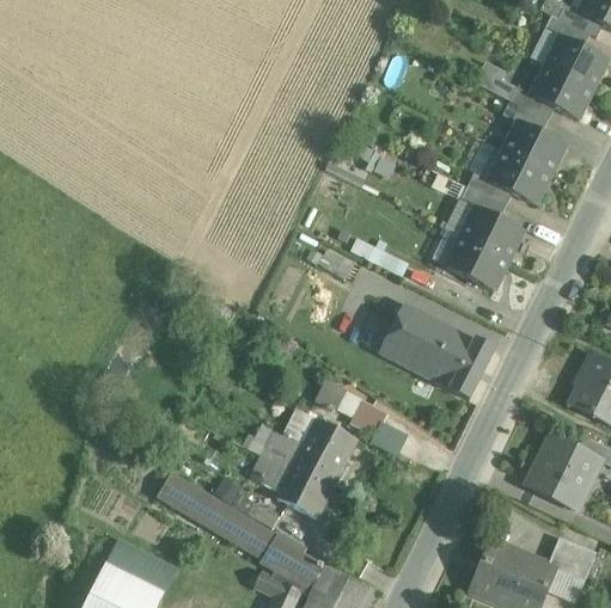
[(584,0),(578,12),(578,13),(600,25),(610,29),(610,0),(584,0)]
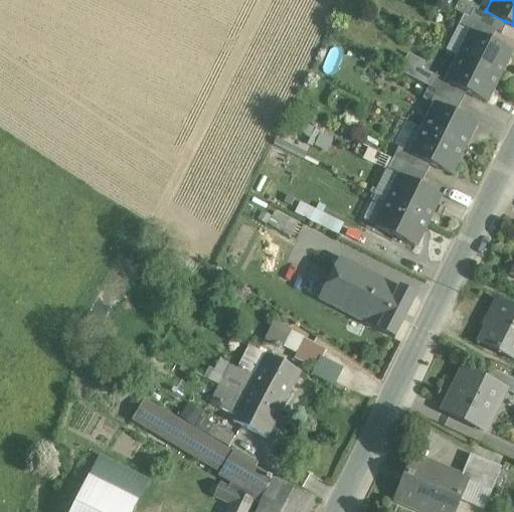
[(486,10),(474,4),(468,15),(495,29),(500,31),(505,21),(486,11),(486,10)]
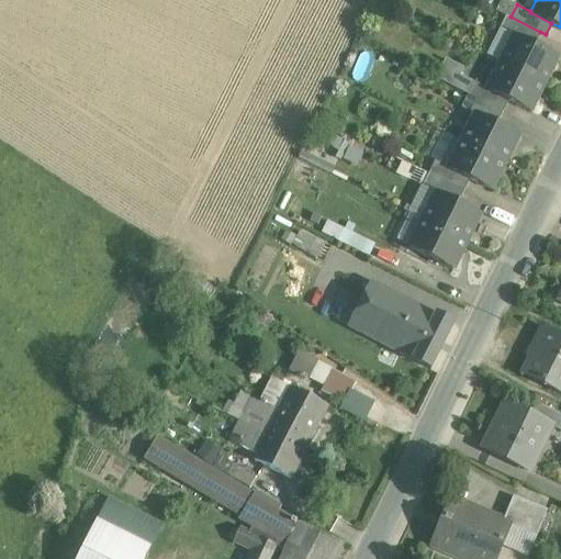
[(511,17),(504,14),(498,28),(512,34),(513,33),(534,43),(540,32),(511,17)]
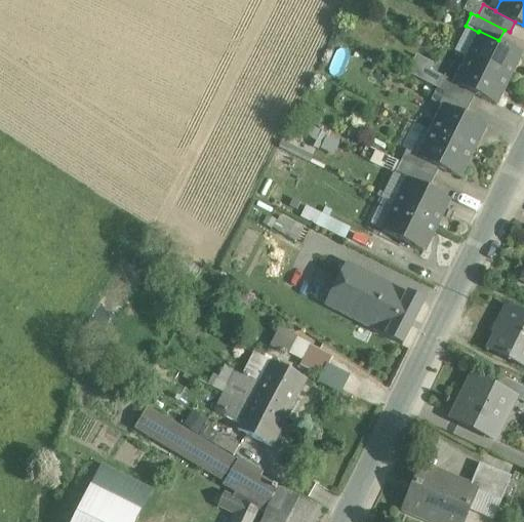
[(498,40),(479,31),(478,32),(467,56),(507,76),(519,50),(498,40)]
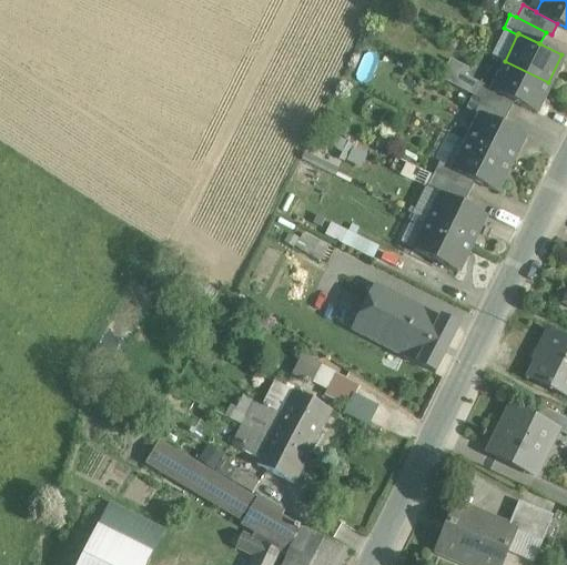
[(548,82),(505,61),(492,88),(490,89),(513,100),(535,110),(548,82)]
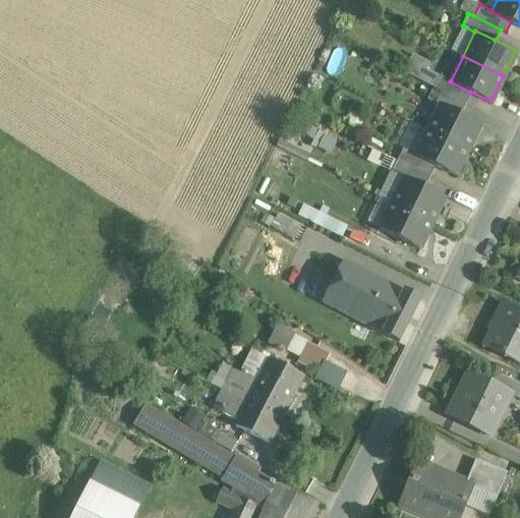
[(470,92),(450,81),(451,80),(438,74),(431,87),(465,102),(470,92)]
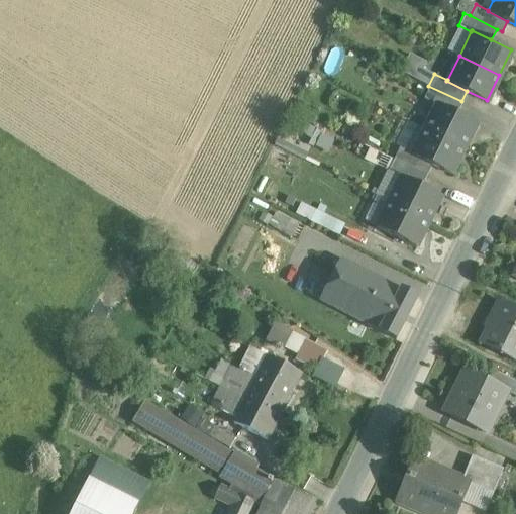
[(461,101),(428,86),(423,98),(435,104),(436,103),(455,112),(461,101)]
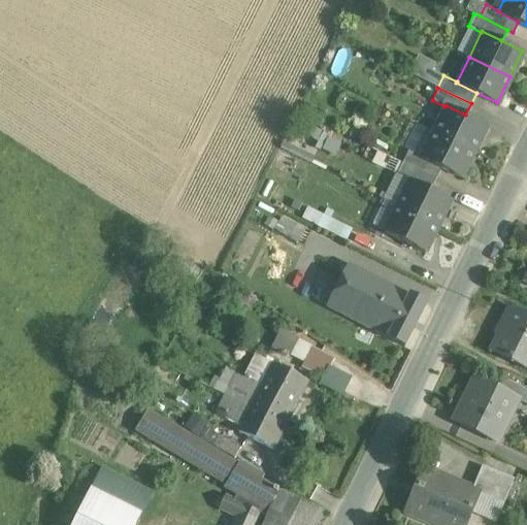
[(465,115),(446,105),(445,106),(432,131),(473,151),(486,125),(465,115)]
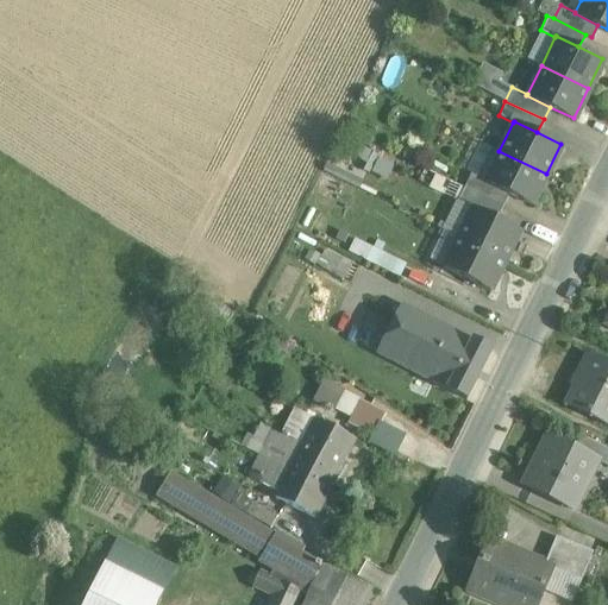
[(356,162),(384,175),(392,161),(363,147),(356,162)]
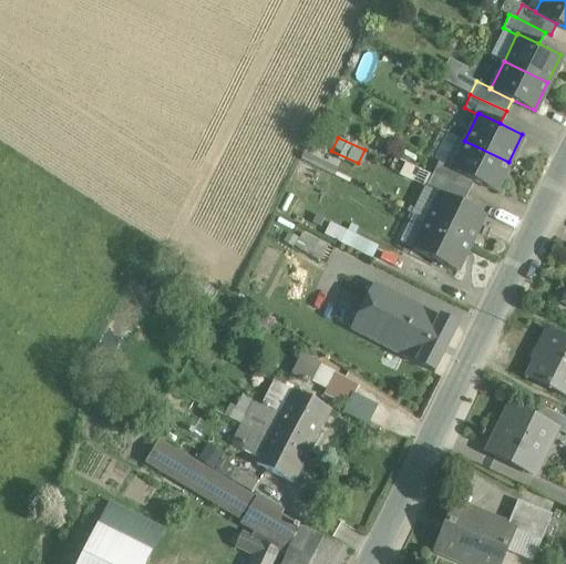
[(508,162),(464,141),(451,167),(451,168),(473,180),(494,190),(508,162)]
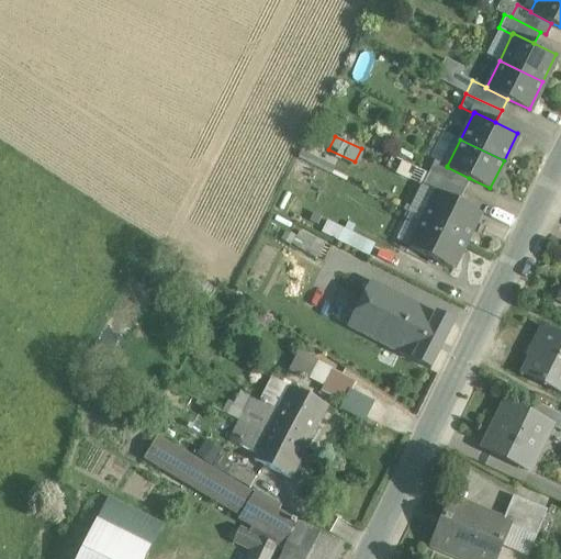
[(469,178),(447,167),(447,166),(434,159),(427,171),(462,189),(469,178)]
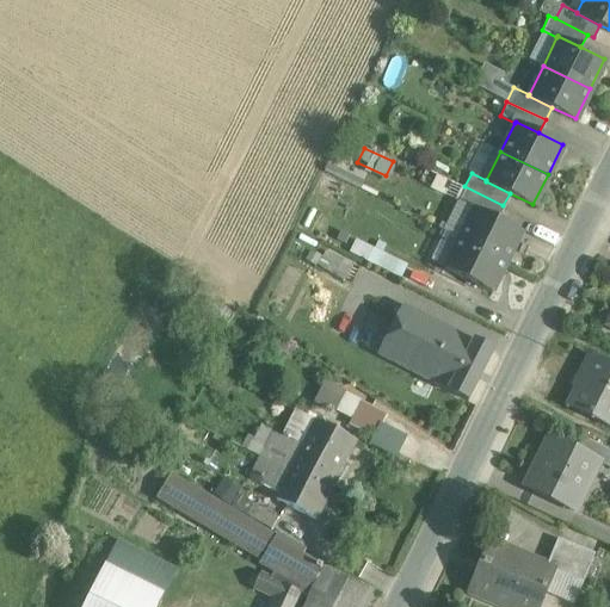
[(503,205),(464,186),(457,200),(473,208),(473,206),(497,218),(503,205)]
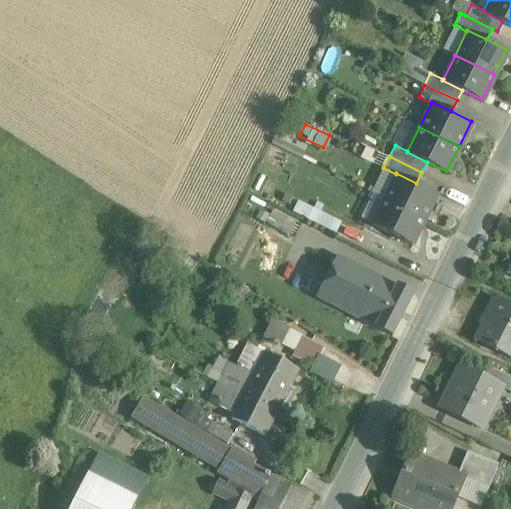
[(416,183),(396,173),(396,174),(384,198),(423,218),(436,193),(416,183)]
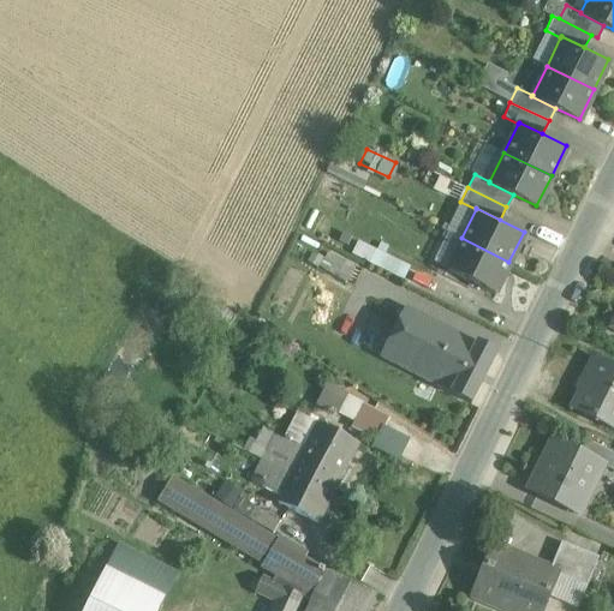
[(508,262),(462,238),(447,269),(494,292),(508,262)]
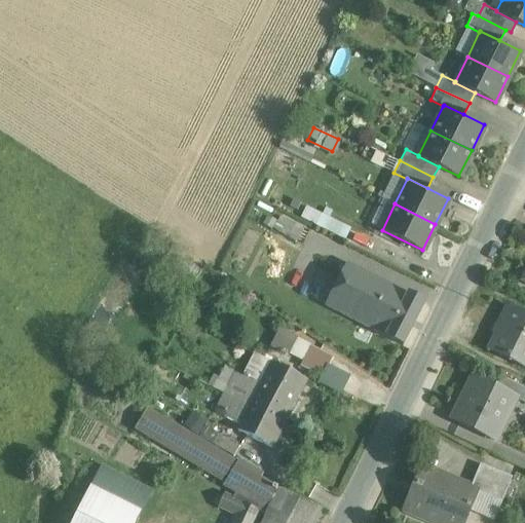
[(304,204),(299,217),(345,235),(350,223),(304,204)]
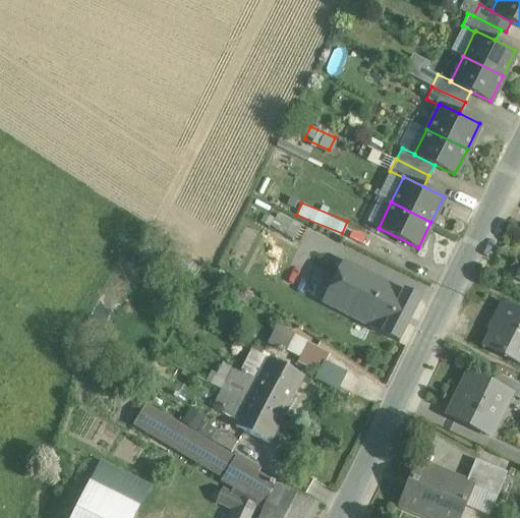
[(299,225),(277,213),(270,225),(292,238),(299,225)]
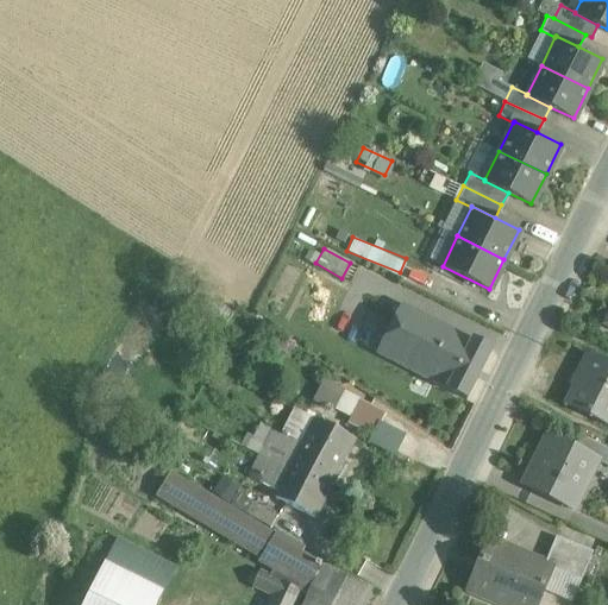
[(402,302),(377,352),(414,370),(439,320),(402,302)]
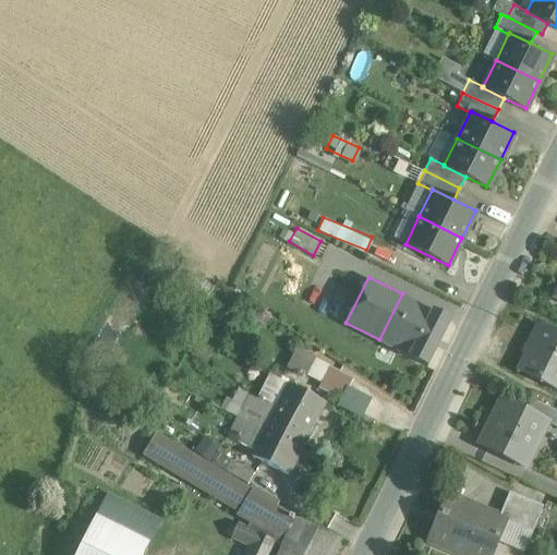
[(434,310),(402,293),(379,339),(411,356),(410,356),(428,365),(452,318),(434,309),(434,310)]
